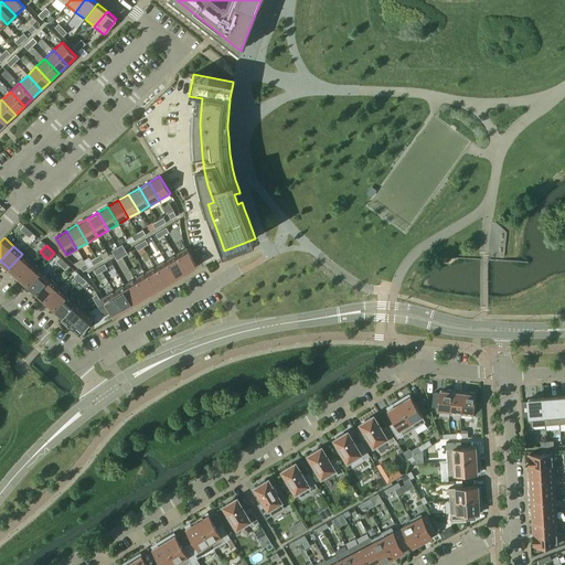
[(196,265),(185,248),(174,255),(185,272),(196,265)]
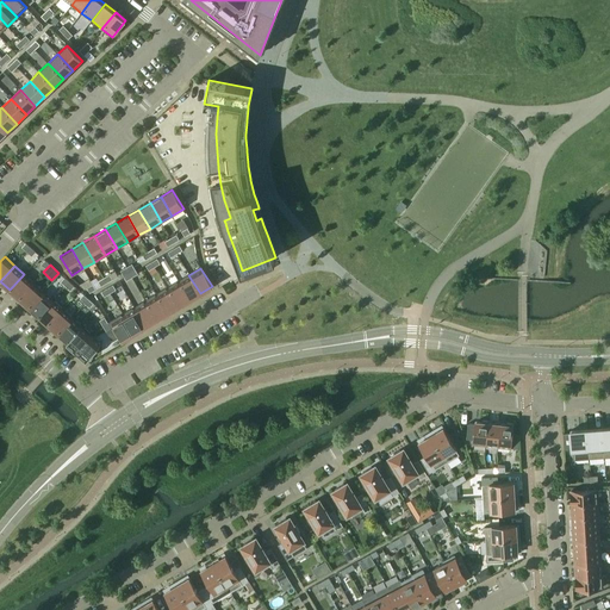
[(24,274),(10,290),(19,299),(33,282),(24,274)]
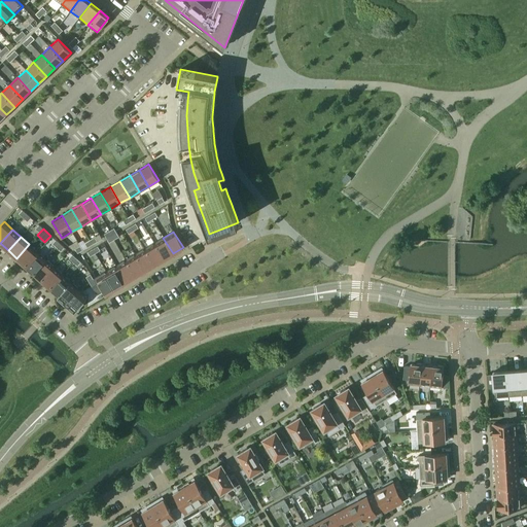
[(173,253),(163,238),(153,243),(163,259),(173,253)]
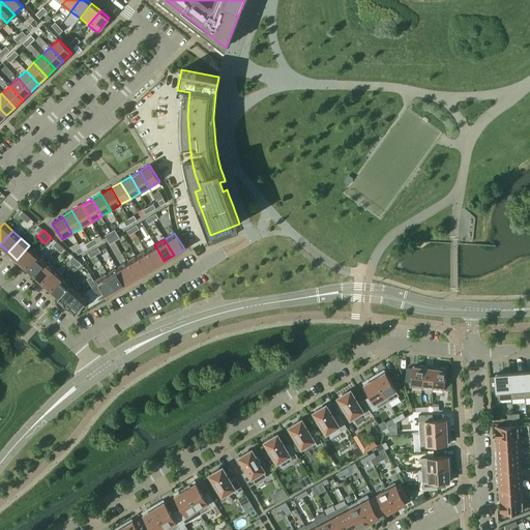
[(164,261),(154,244),(145,251),(154,266),(164,261)]
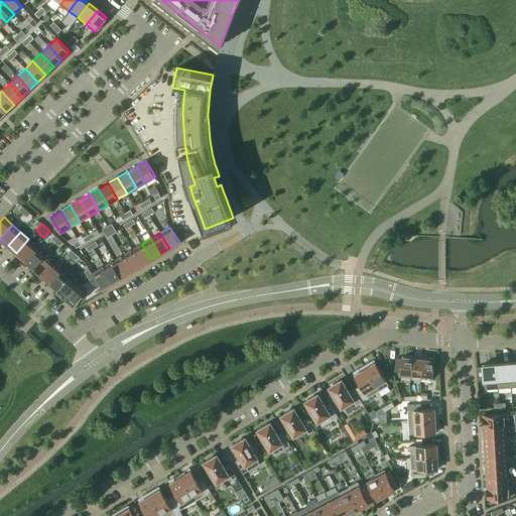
[(28,239),(16,253),(24,260),(36,246),(28,239)]
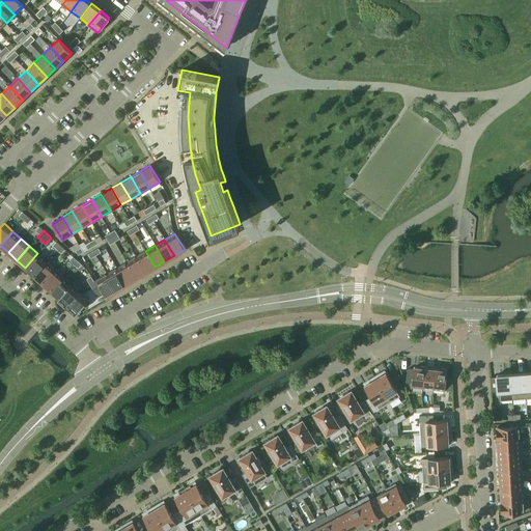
[(155,267),(145,251),(136,256),(145,273),(155,267)]
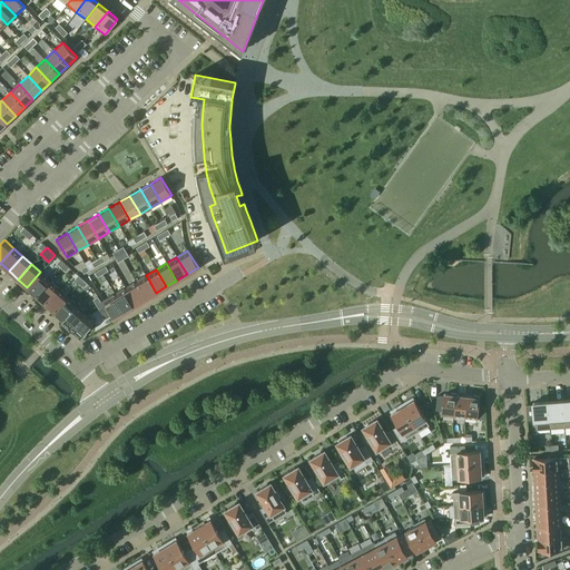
[(40,272),(27,287),(36,295),(49,281),(40,272)]
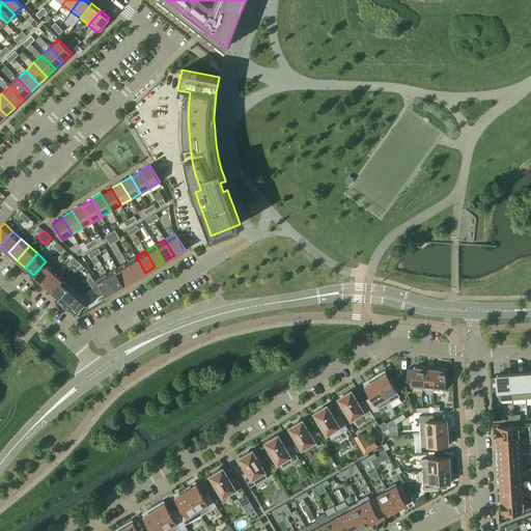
[(145,273),(136,256),(126,262),(135,278),(145,273)]
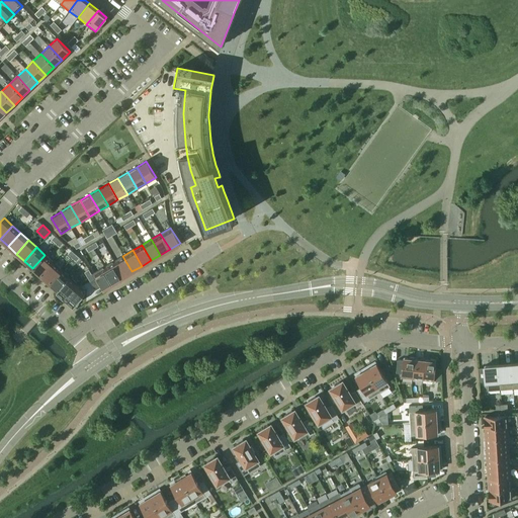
[(45,255),(32,268),(40,275),(54,262),(45,255)]
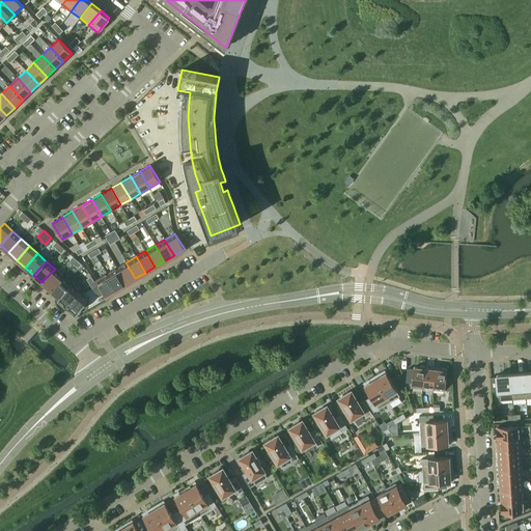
[(135,278),(126,262),(116,268),(126,284),(135,278)]
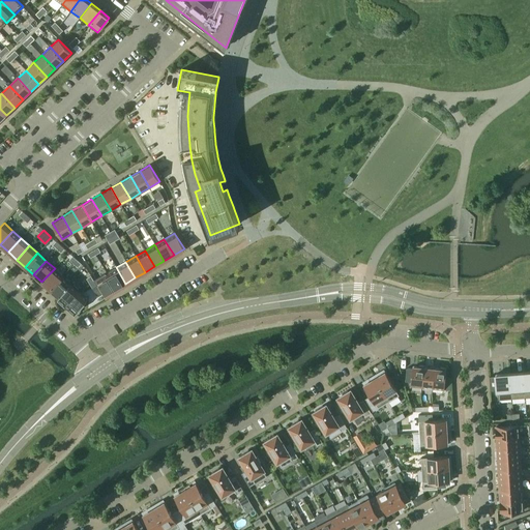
[(125,284),(116,267),(107,273),(116,289),(125,284)]
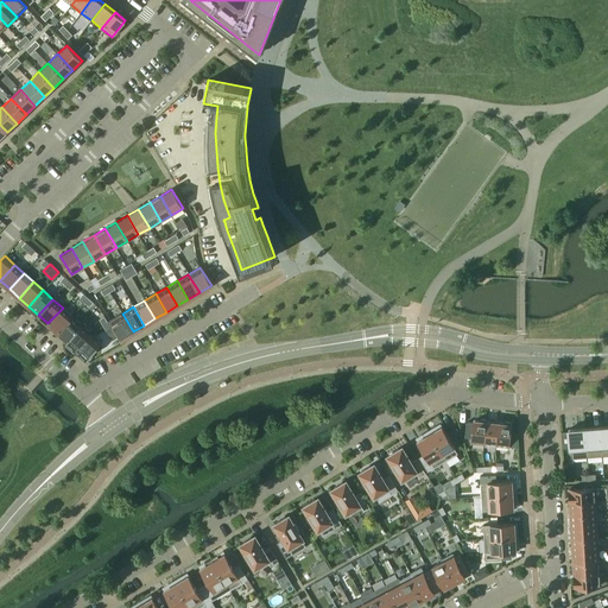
[(63,308),(48,323),(58,333),(73,316),(63,308)]
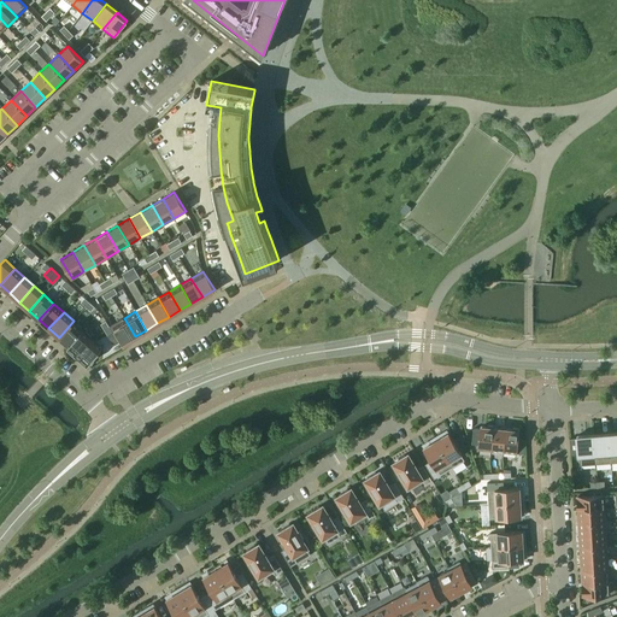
[(135,336),(124,318),(112,324),(123,344),(135,336)]
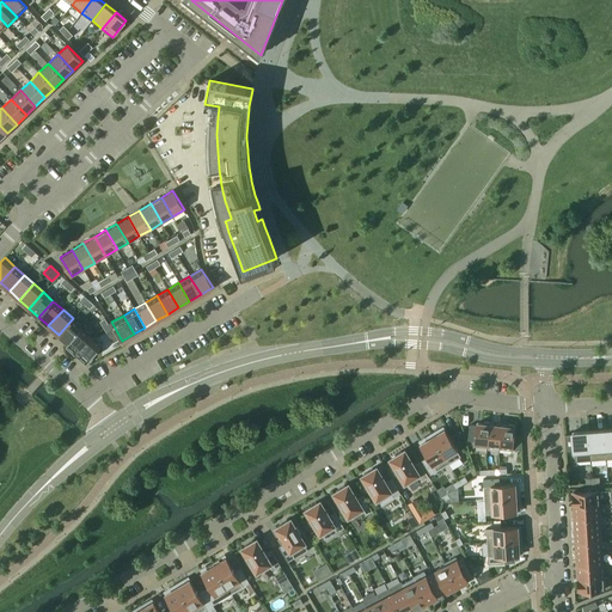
[(59,335),(67,342),(68,343),(83,326),(73,318),(59,335)]
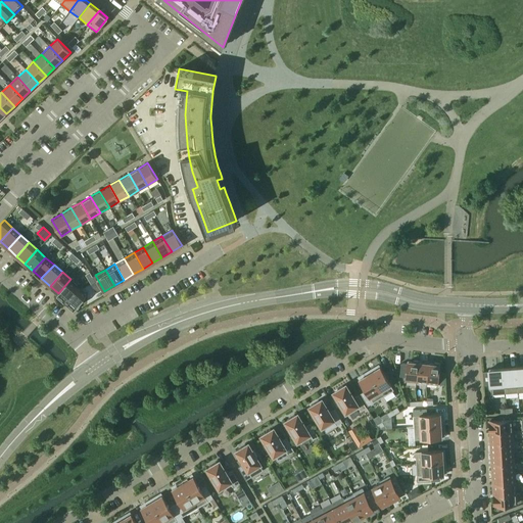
[(58,293),(57,292),(57,293),(65,301),(79,287),(70,279),(58,293)]
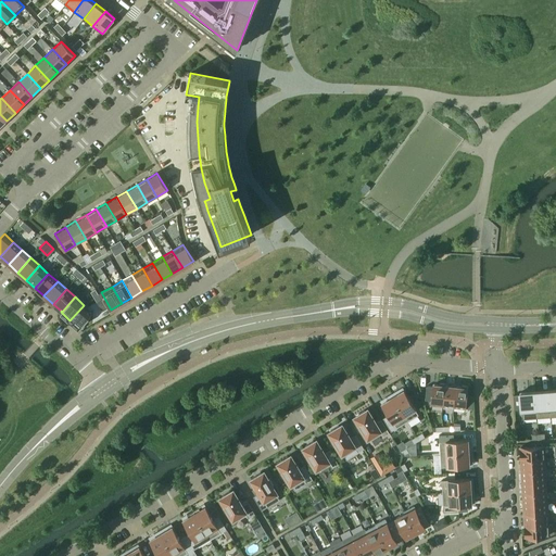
[(84,305),(70,320),(79,328),(92,313),(84,305)]
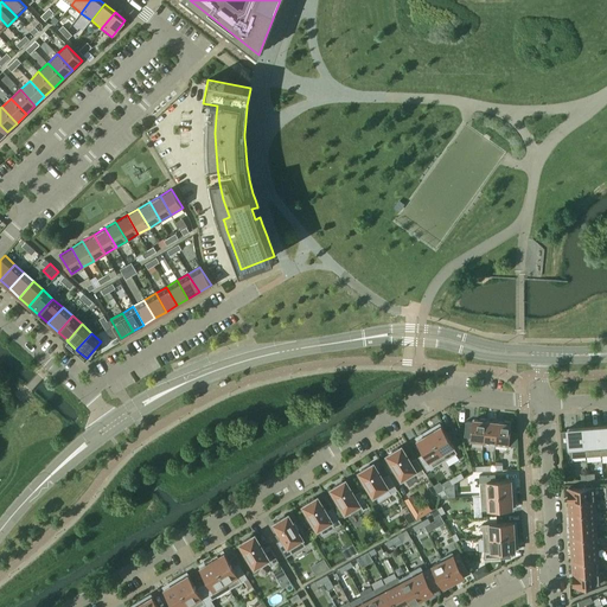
[(464,436),(471,438),(471,442),(484,443),(486,419),(479,419),(479,420),(473,420),(473,422),(466,422),(464,436)]
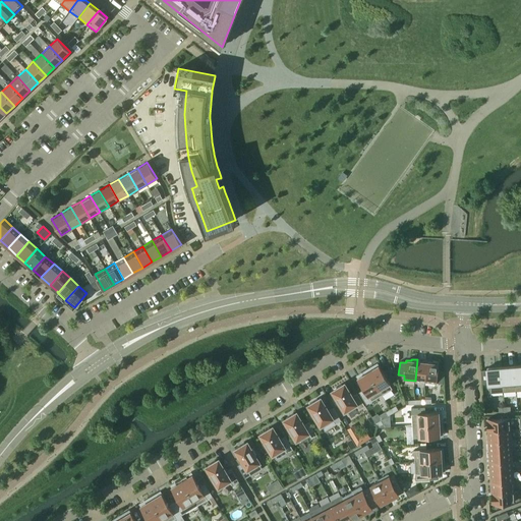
[(425,382),(427,362),(417,361),(417,359),(415,381),(425,382)]
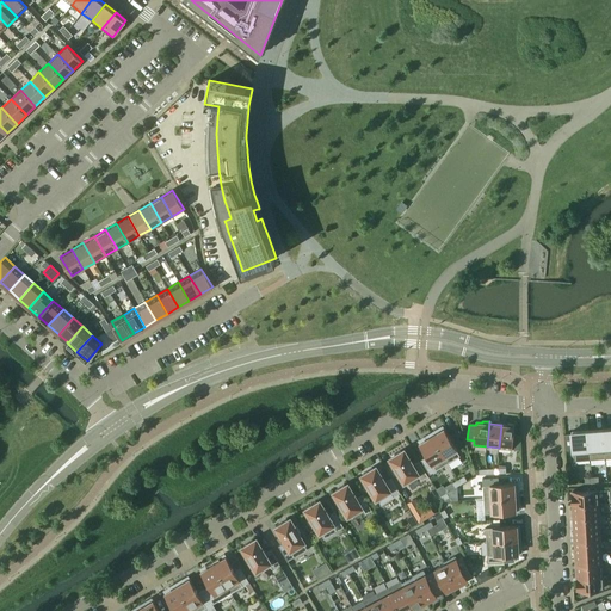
[(506,426),(501,425),(499,448),(511,449),(514,424),(507,424),(506,426)]
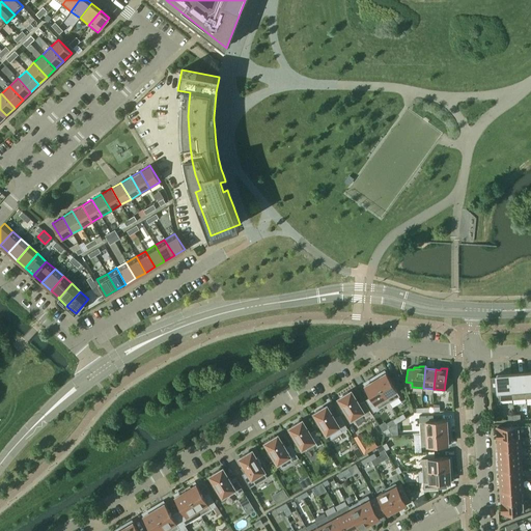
[(373,376),(389,402),(399,396),(386,372),(381,375),(380,373),(373,376)]
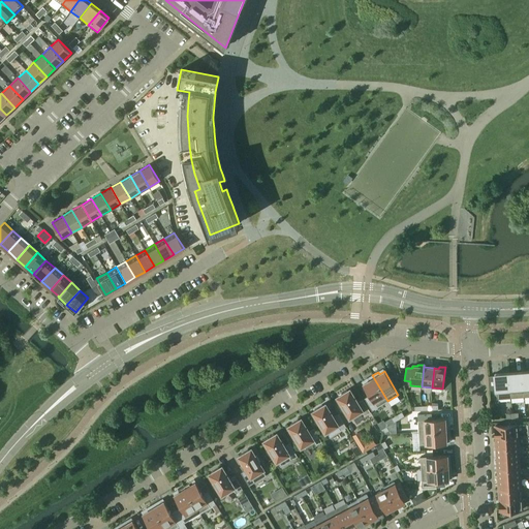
[(522,371),(508,372),(510,398),(524,397),(522,371)]
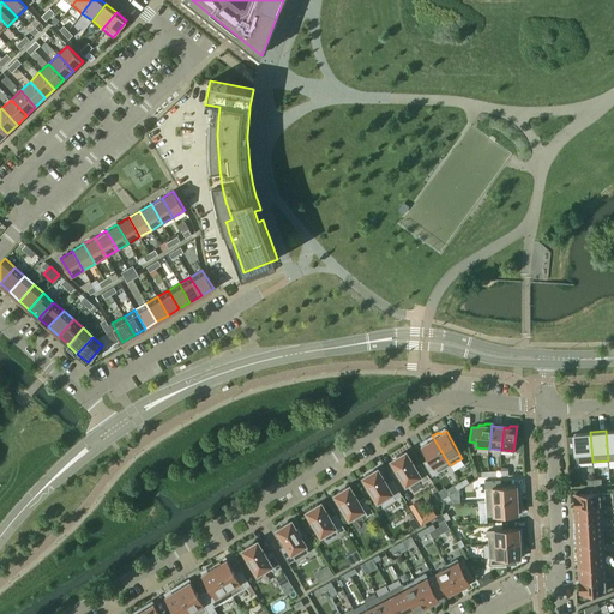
[(577,463),(593,462),(590,432),(575,433),(577,463)]
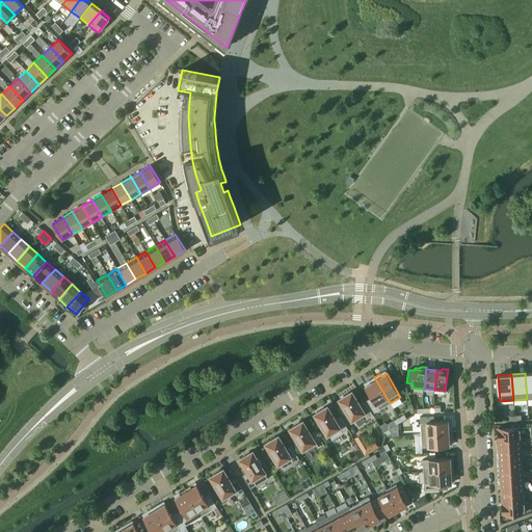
[(390,403),(374,377),(369,381),(370,383),(366,387),(372,397),(366,400),(374,413),(390,403)]
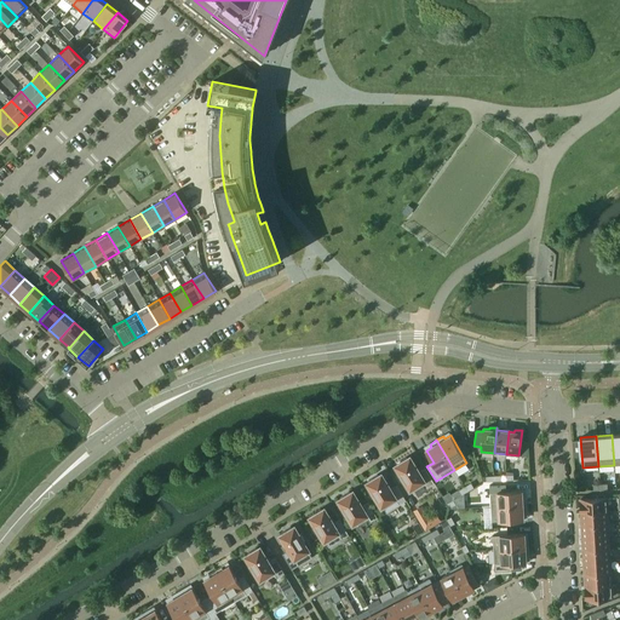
[(397,464),(395,465),(400,472),(399,474),(402,480),(403,478),(409,489),(415,486),(417,488),(425,483),(428,487),(435,483),(425,468),(419,471),(418,470),(415,464),(414,465),(409,457),(407,458),(407,457),(397,463),(397,464)]
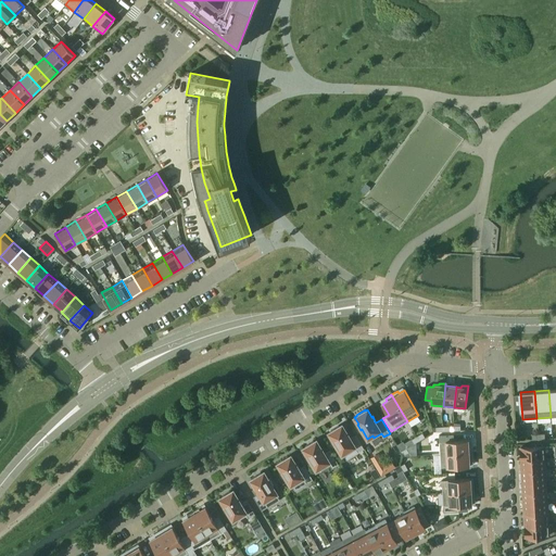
[(331,431),(329,432),(332,439),(332,440),(337,449),(338,447),(342,454),(343,453),(346,458),(364,449),(355,434),(350,439),(349,437),(350,437),(346,431),(345,431),(342,425),(340,426),(339,426),(330,430),(331,431)]
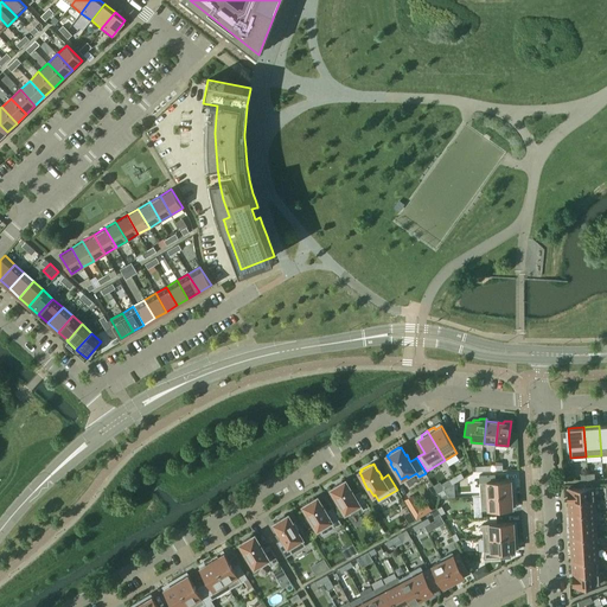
[(333,487),(331,490),(336,497),(334,497),(340,506),(340,505),(345,512),(351,510),(352,512),(359,506),(362,511),(369,506),(360,492),(355,496),(353,494),(353,493),(350,487),(345,480),(343,483),(343,481),(333,487)]
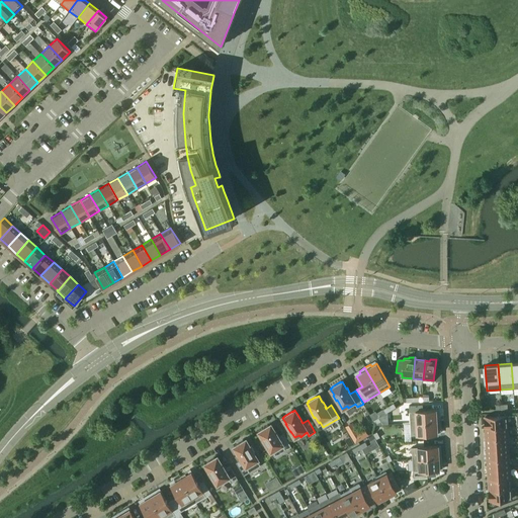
[(375,411),(369,415),(373,420),(385,414),(382,410),(376,413),(375,411)]
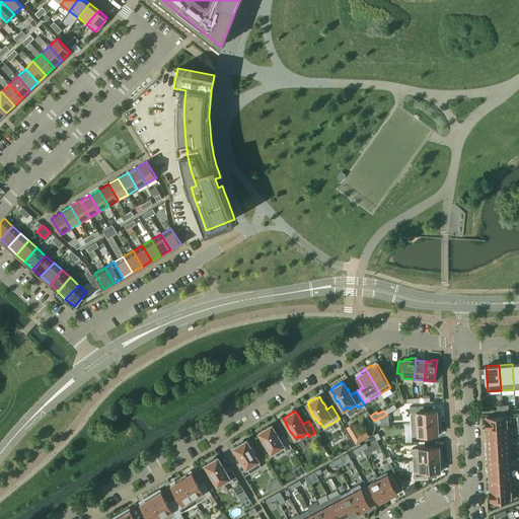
[(436,411),(410,413),(411,424),(440,423),(439,416),(437,416),(436,411)]
